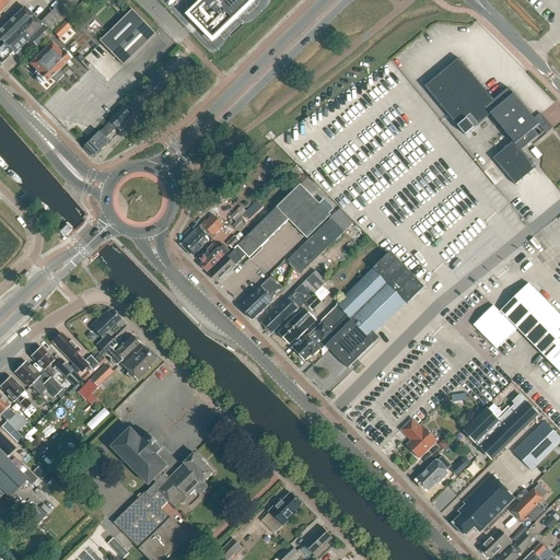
[(0,0),(0,12),(10,3),(6,0),(0,0)]
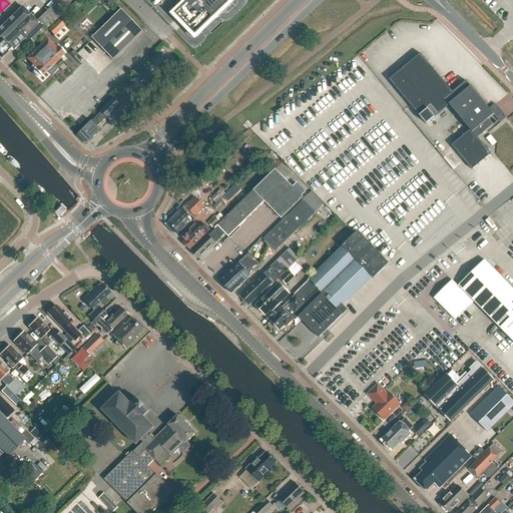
[(176,13),(198,36),(202,31),(200,29),(214,16),(216,18),(231,3),(228,0),(186,0),(188,2),(176,13)]
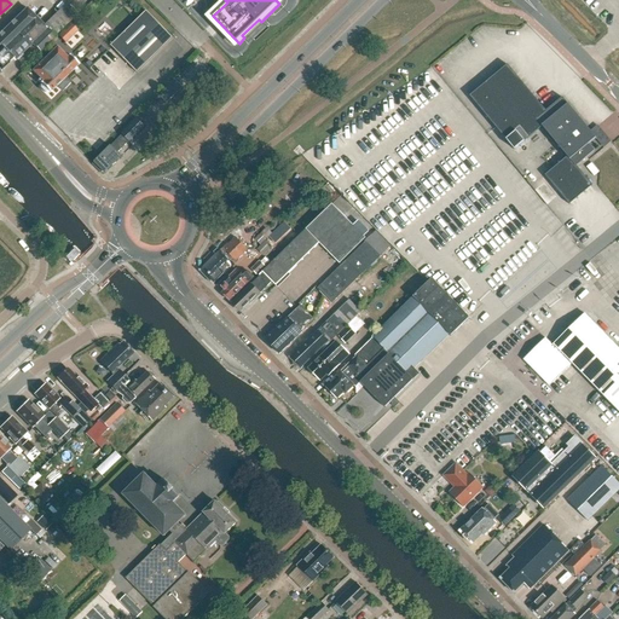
[(64,5),(44,25),(27,9),(0,34),(0,69),(1,71),(13,59),(15,61),(16,59),(18,59),(23,56),(23,53),(33,44),(40,51),(55,36),(75,16),(64,5)]
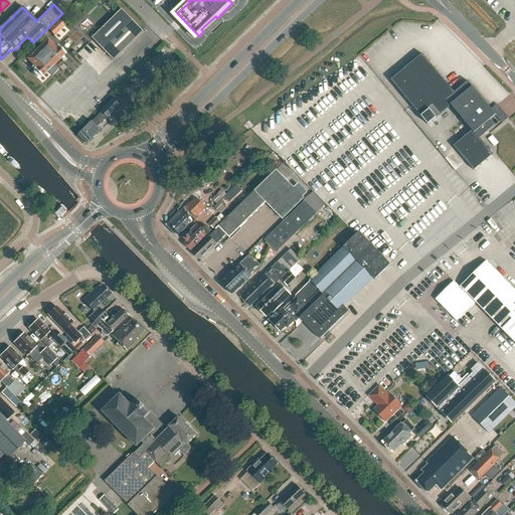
[(94,15),(100,9),(95,5),(89,10),(94,15)]
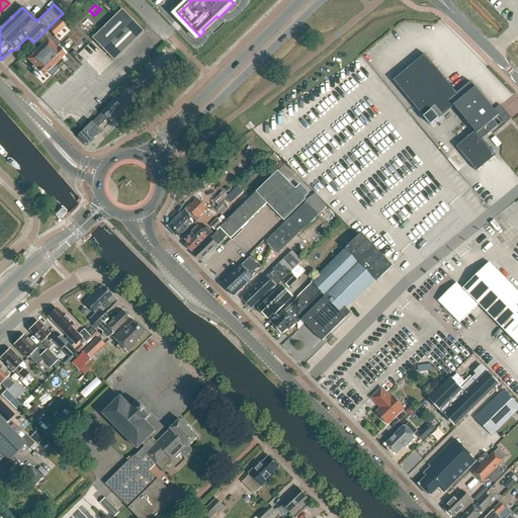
[(145,31),(123,9),(93,38),(115,61),(145,31)]
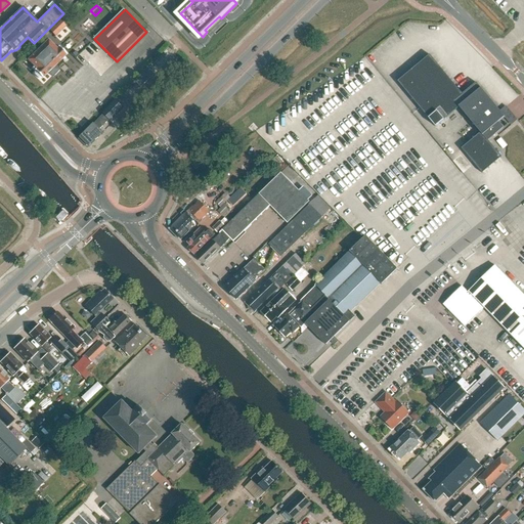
[(55,38),(67,27),(60,20),(49,31),(55,38)]
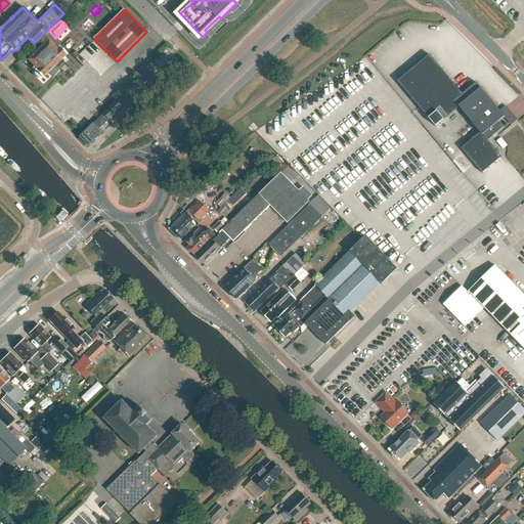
[(55,67),(67,55),(60,48),(58,50),(49,41),(29,60),(38,71),(36,72),(36,75),(39,79),(41,79),(42,78),(42,79),(48,73),(52,76),(58,70),(55,67)]
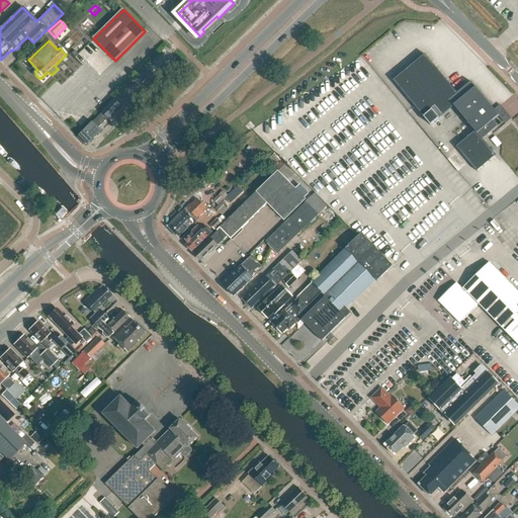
[(425,55),(394,81),(431,125),(452,107),(473,133),(456,148),(477,172),(496,156),(483,140),(498,126),(493,121),(499,116),(495,110),(470,82),(457,93),(425,55)]
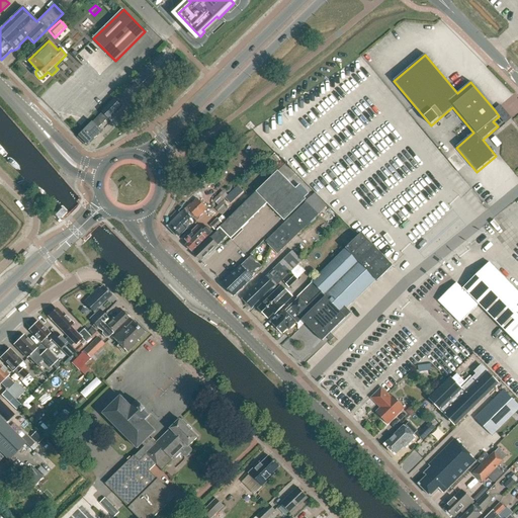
[(78,136),(88,146),(102,132),(98,128),(110,116),(111,118),(121,107),(113,100),(78,136)]
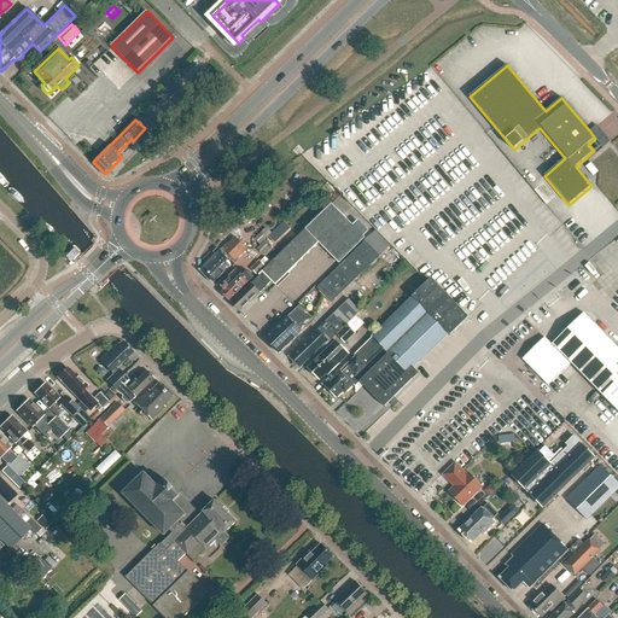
[(340,196),(327,184),(321,190),(328,197),(328,196),(334,202),(340,196)]
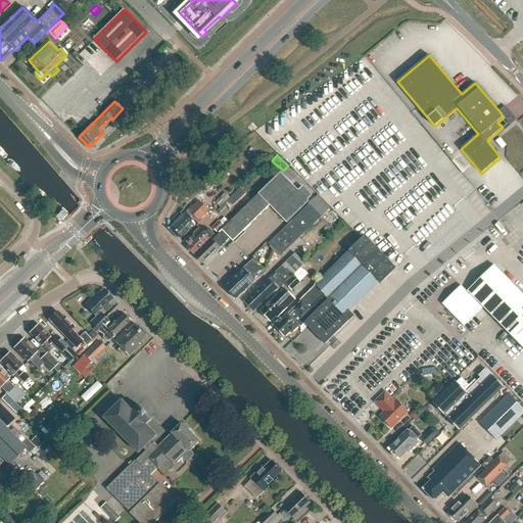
[(282,173),(281,174),(223,230),(223,231),(231,238),(233,241),(270,205),(287,223),(310,201),(307,200),(313,195),(303,187),(299,191),(282,173)]
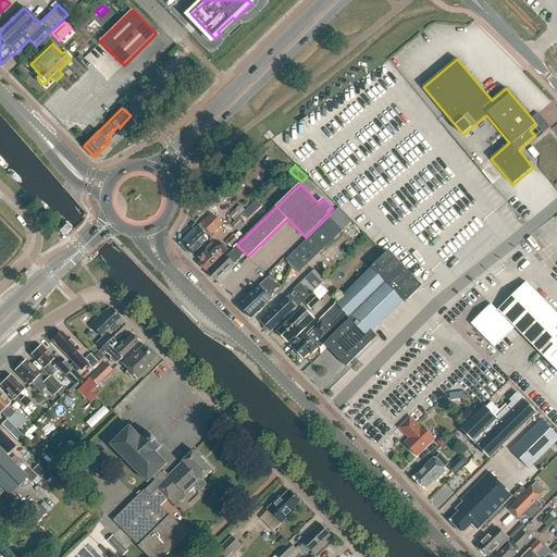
[(235,221),(245,211),(239,206),(230,215),(235,221)]
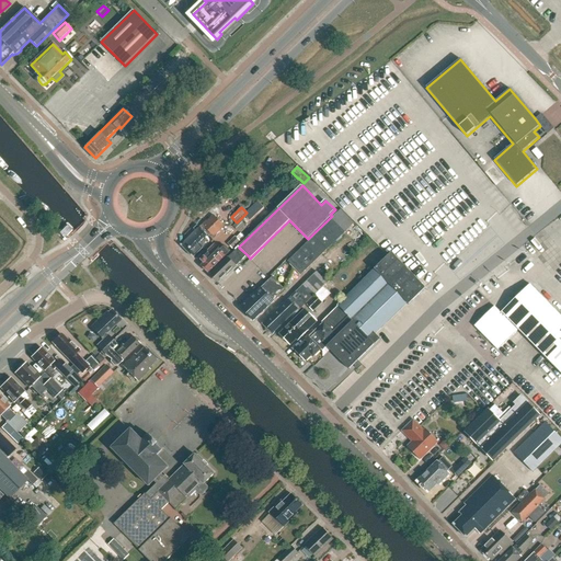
[(248,212),(247,213),(233,227),(239,232),(253,217),(248,212)]
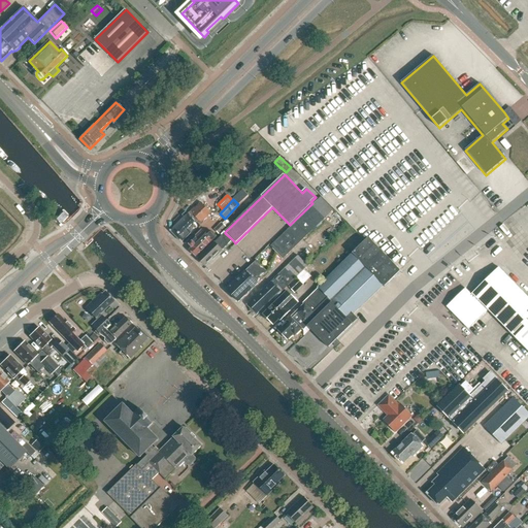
[(201,224),(211,213),(201,203),(190,216),(189,213),(171,231),(182,242),(191,234),(193,234),(200,226),(199,225),(201,223),(201,224)]
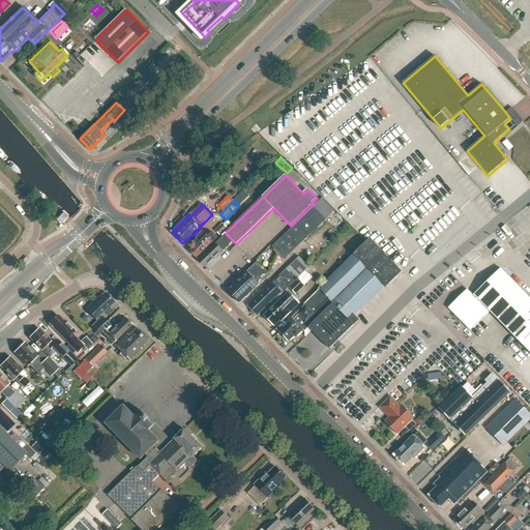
[(285,261),(326,221),(313,207),(271,247),(285,261)]
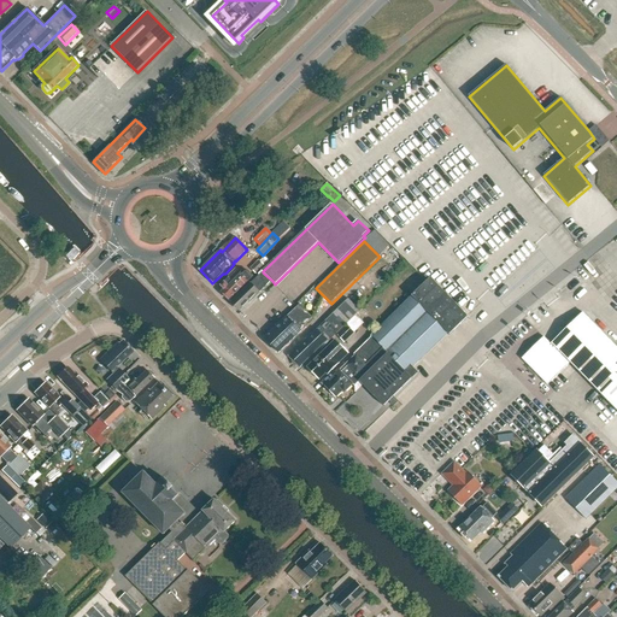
[(70,263),(80,253),(75,248),(65,257),(70,263)]
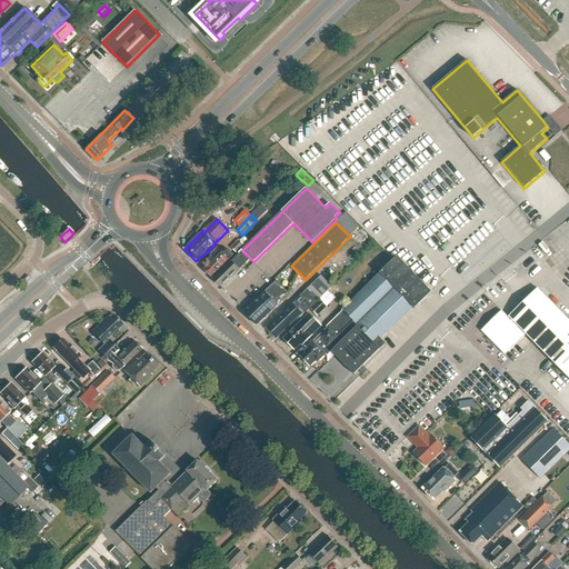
[(237,253),(245,246),(239,240),(231,248),(237,253)]
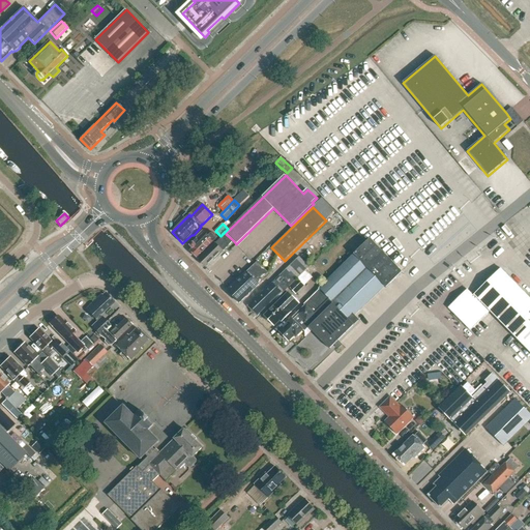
[(198,258),(218,238),(213,233),(209,236),(203,231),(197,236),(197,239),(190,245),(193,248),(190,251),(198,258)]
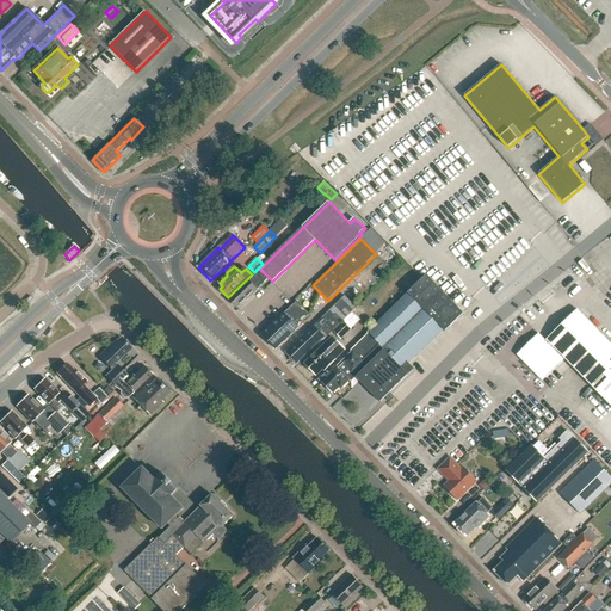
[(251,297),(270,278),(260,270),(258,272),(258,273),(230,300),(238,308),(250,296),(251,297)]
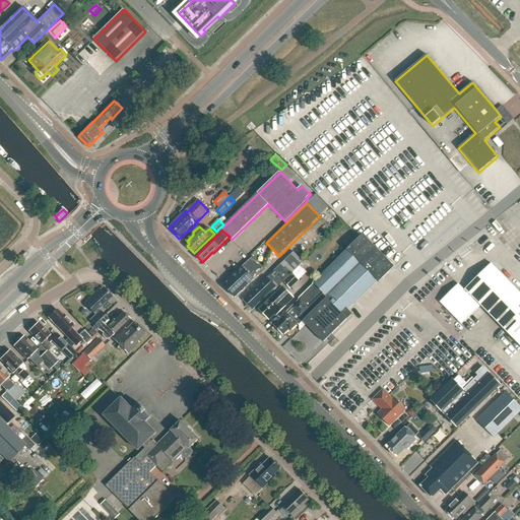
[(363,235),(338,259),(368,290),(377,281),(379,283),(395,268),(363,235)]
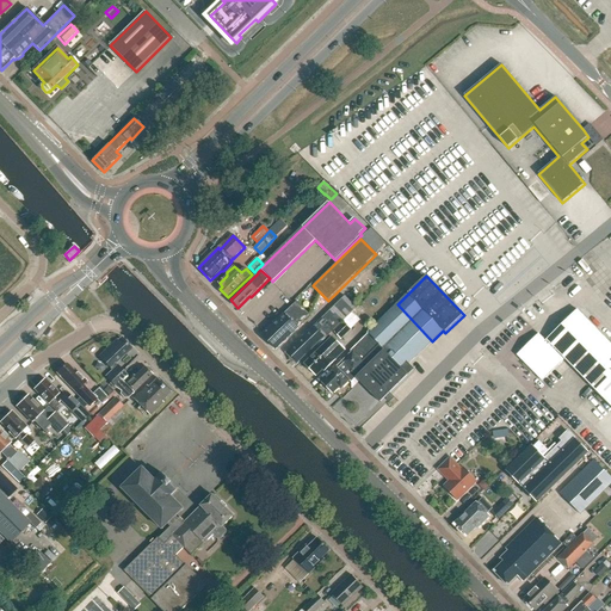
[(344,322),(357,309),(345,296),(288,352),(298,363),(325,338),(326,339),(333,333),(344,322)]
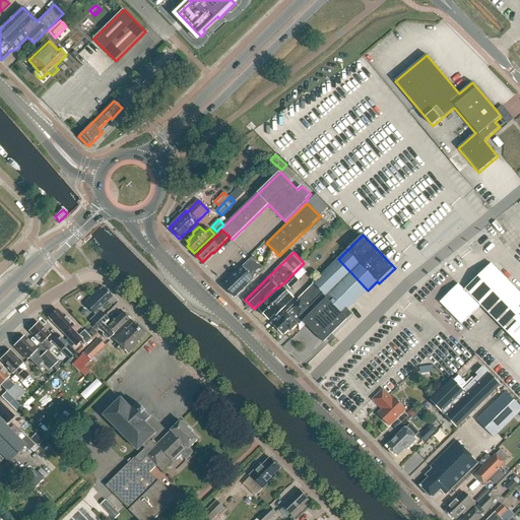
[(253,278),(264,268),(253,257),(223,285),(236,298),(254,279),(253,278)]
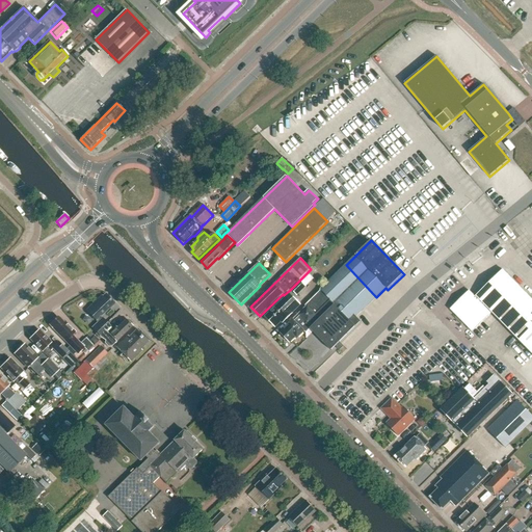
[(376,297),(346,265),(320,290),(320,291),(330,301),(350,322),(355,317),(376,297)]
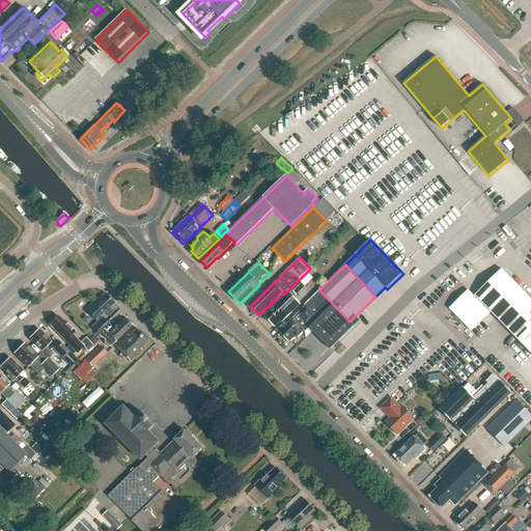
[(530,300),(501,270),(474,297),(468,290),(449,309),(471,332),(491,312),(519,340),(530,328),(530,300)]
